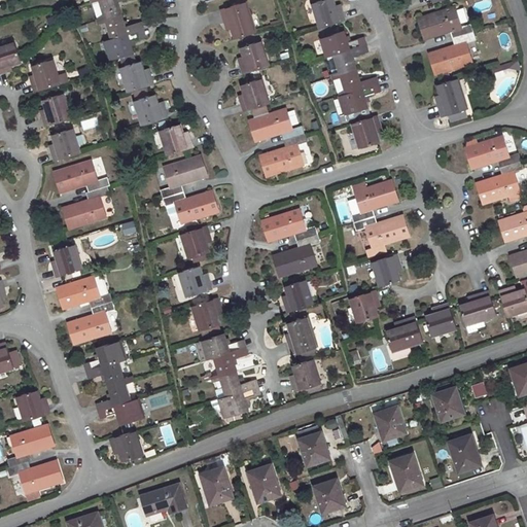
[(103,0),(99,1),(105,18),(97,21),(98,24),(121,16),(117,3),(128,0),(103,0)]
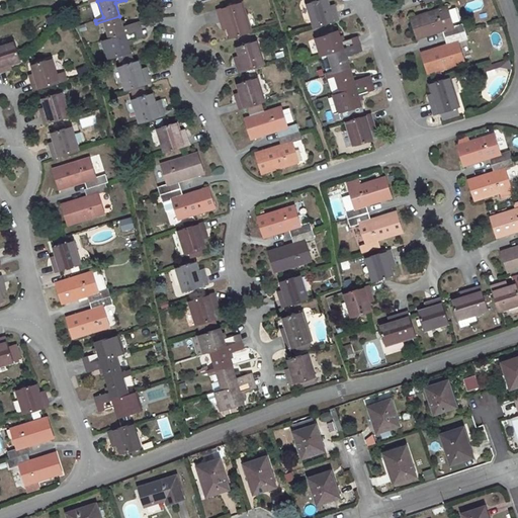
[(309,0),(311,4),(308,4),(315,28),(340,20),(337,9),(331,11),(329,7),(327,0),(309,0)]
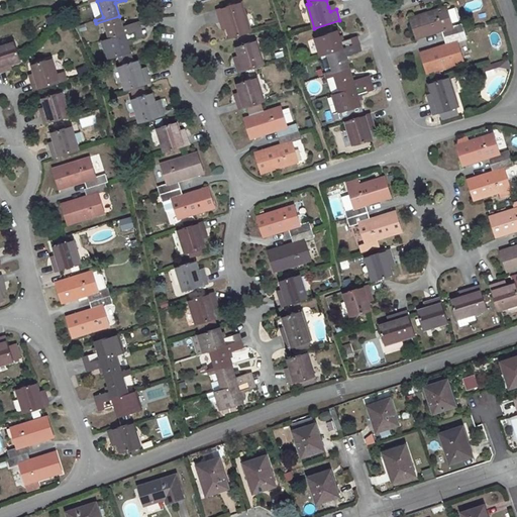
[(242,2),(216,10),(220,23),(225,22),(227,28),(230,37),(249,32),(244,15),(246,14),(242,2)]
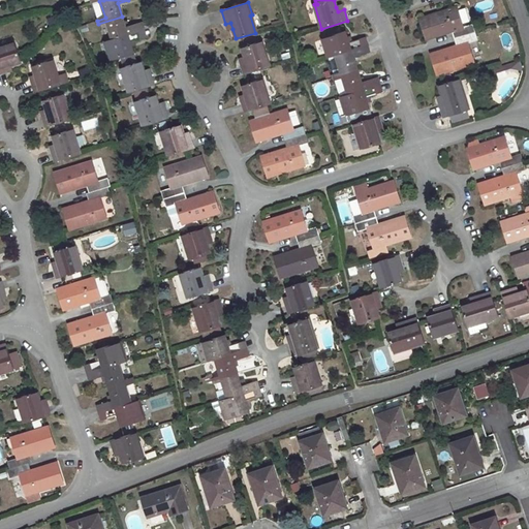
[(456,8),(419,19),(427,40),(445,34),(445,32),(448,30),(449,33),(453,32),(455,38),(472,33),(470,26),(462,29),(456,8)]
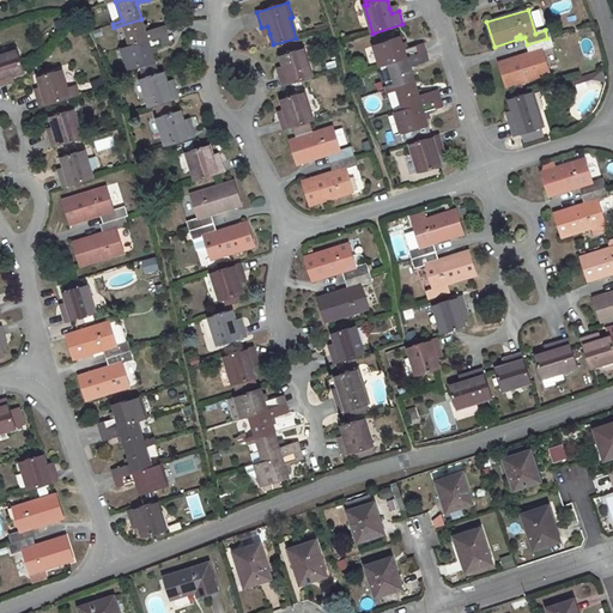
[(141,19),(114,28),(115,30),(123,28),(129,46),(162,36),(167,35),(164,28),(150,31),(146,32),(144,25),(141,19)]
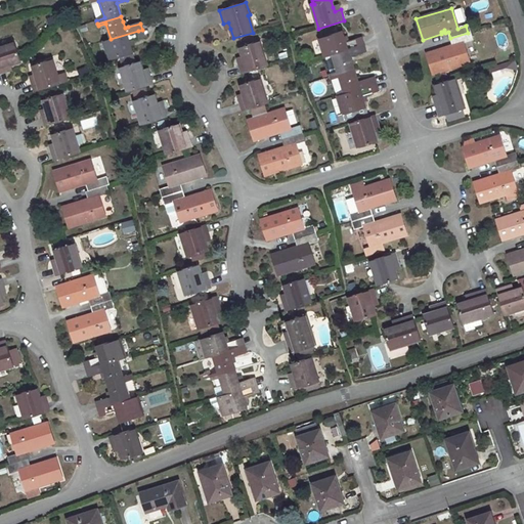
[(324,37),(319,39),(325,57),(332,55),(359,46),(357,40),(349,42),(345,43),(343,37),(342,32),(334,35),(333,30),(323,33),(324,37)]
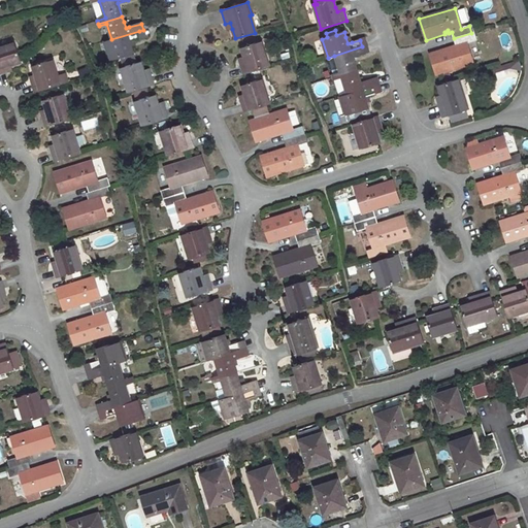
[(508,30),(498,32),(502,52),(513,48),(508,30)]
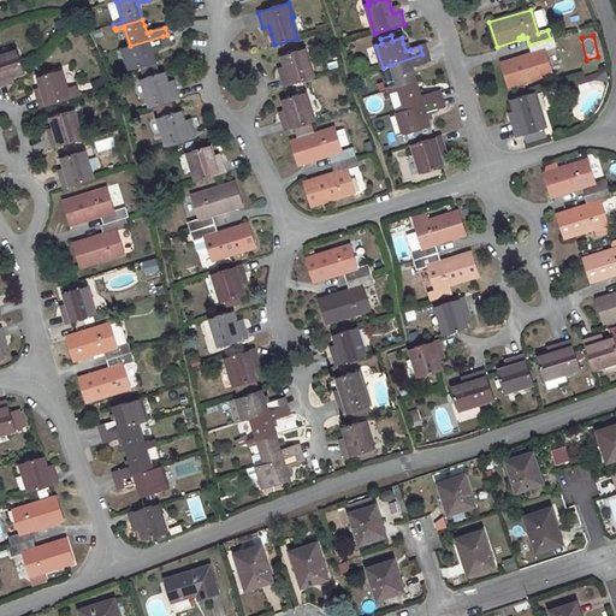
[(130,46),(123,48),(130,71),(157,63),(152,49),(166,46),(163,36),(130,46)]
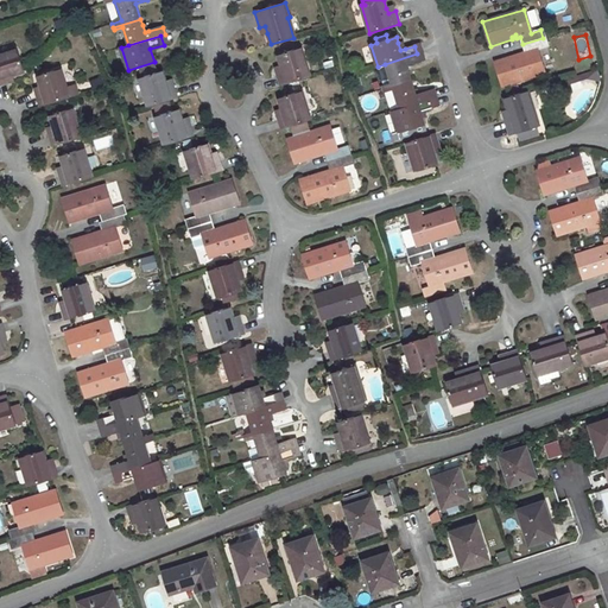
[(518,55),(495,62),(504,87),(544,74),(536,50),(546,46),(543,38),(523,44),(525,52),(521,54),(521,57),(518,58),(518,55)]
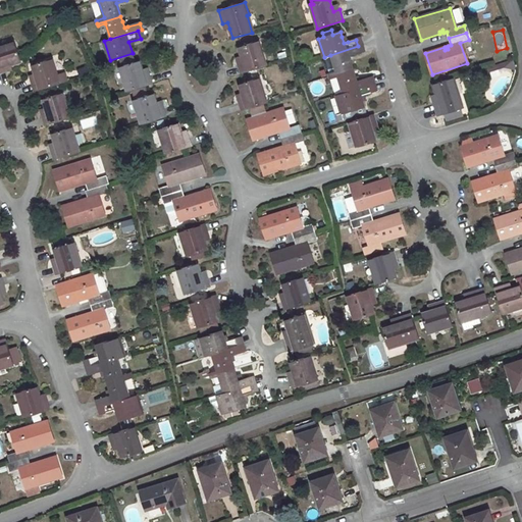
[(258,41),(239,48),(242,56),(243,60),(237,62),(239,65),(241,72),(262,66),(265,65),(258,41)]
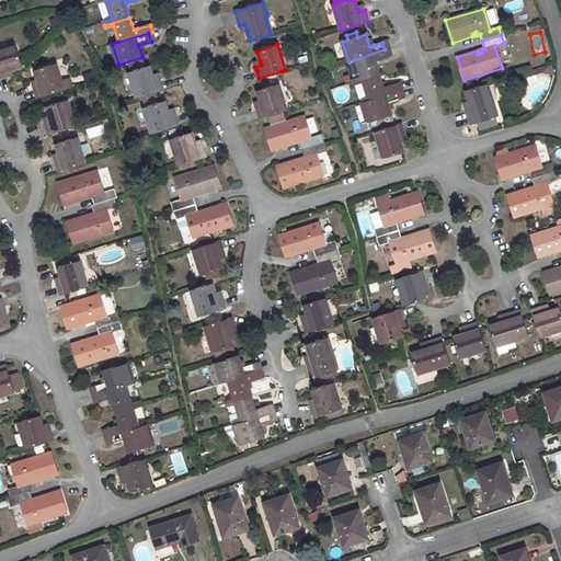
[(0,80),(8,78),(6,72),(12,70),(22,68),(15,46),(0,50),(0,80)]
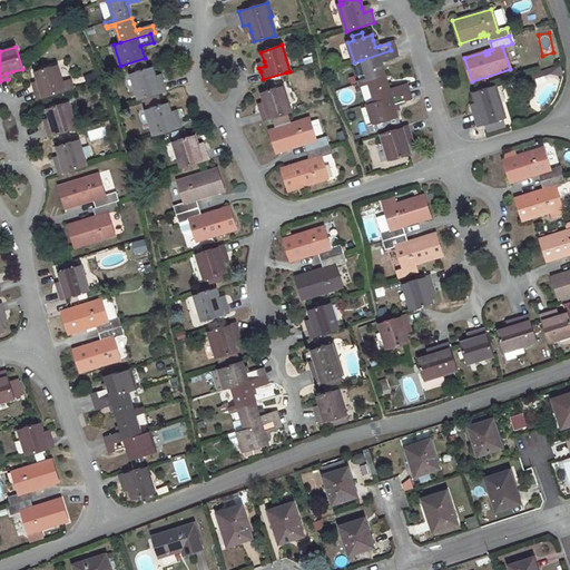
[(391,50),(361,60),(366,78),(359,80),(360,84),(384,76),(380,62),(397,57),(395,49),(391,50)]
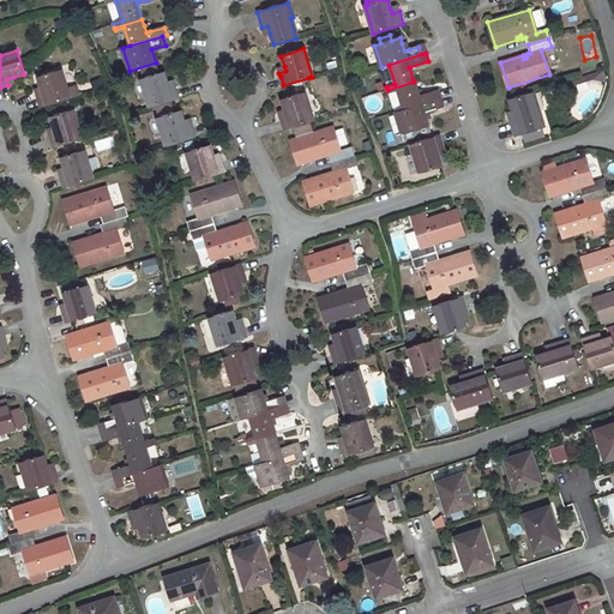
[(61,70),(37,77),(41,88),(42,92),(36,95),(40,107),(70,97),(61,70)]
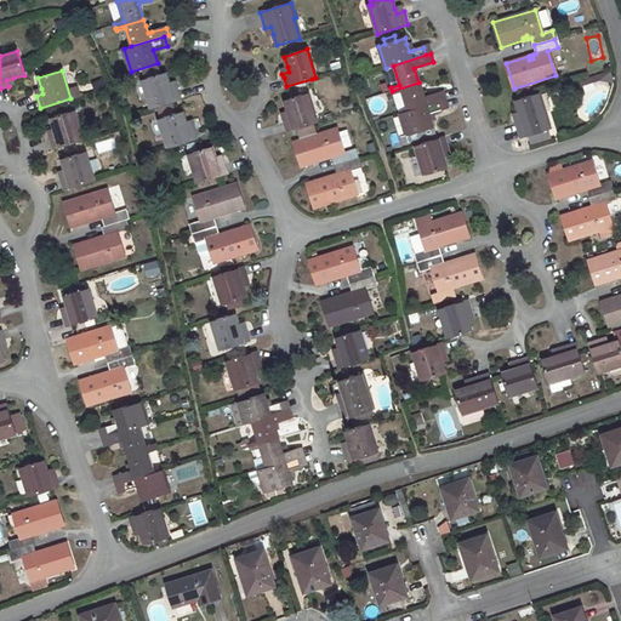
[(610,72),(599,75),(602,81),(614,84),(610,72)]
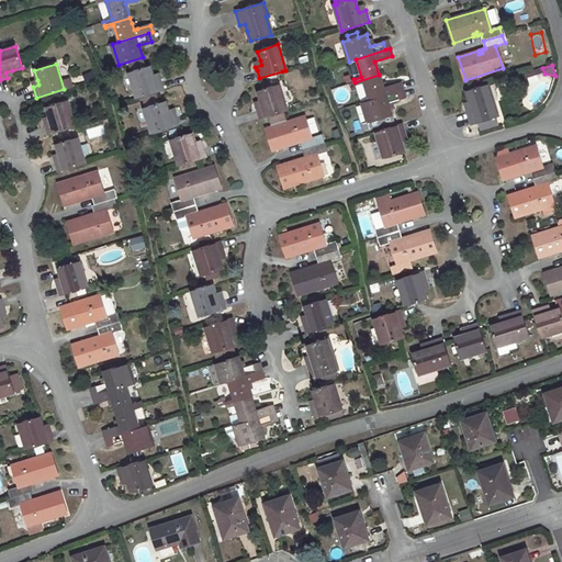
[(150,67),(128,74),(136,99),(164,91),(159,80),(155,81),(153,77),(150,67)]
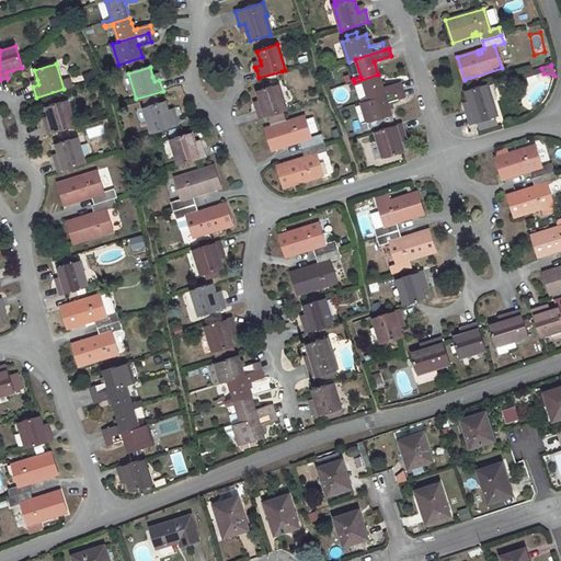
[(86,81),(96,77),(94,70),(82,75),(86,81)]
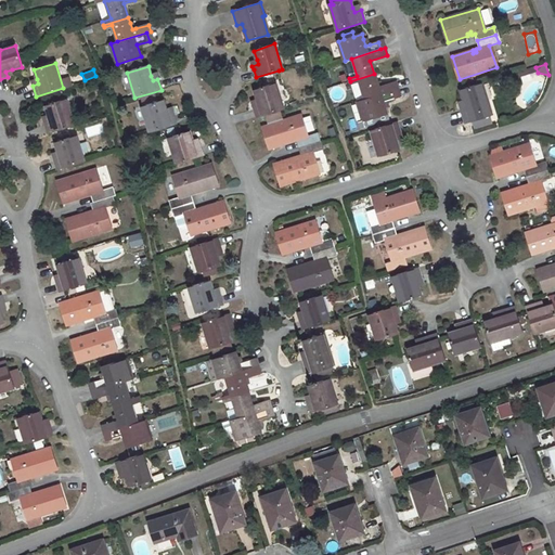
[(374,74),(350,81),(351,85),(358,81),(364,99),(392,90),(397,89),(395,81),(382,86),(378,87),(376,81),(374,74)]
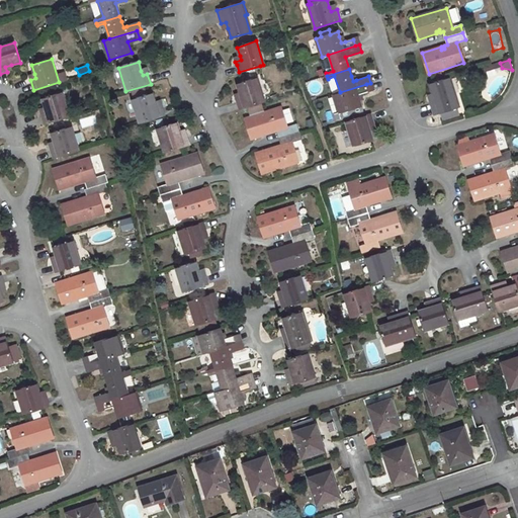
[(257,78),(238,84),(240,92),(242,97),(236,98),(237,101),(239,109),(264,101),(257,78)]
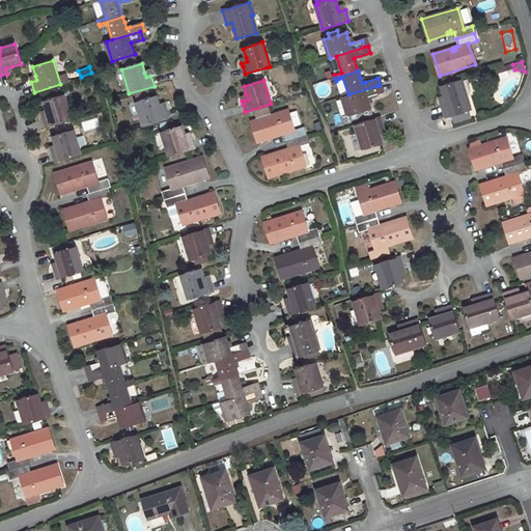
[(446,102),(441,103),(442,105),(445,118),(452,116),(454,123),(472,117),(470,110),(472,110),(468,96),(467,98),(462,80),(442,86),(445,96),(446,102)]
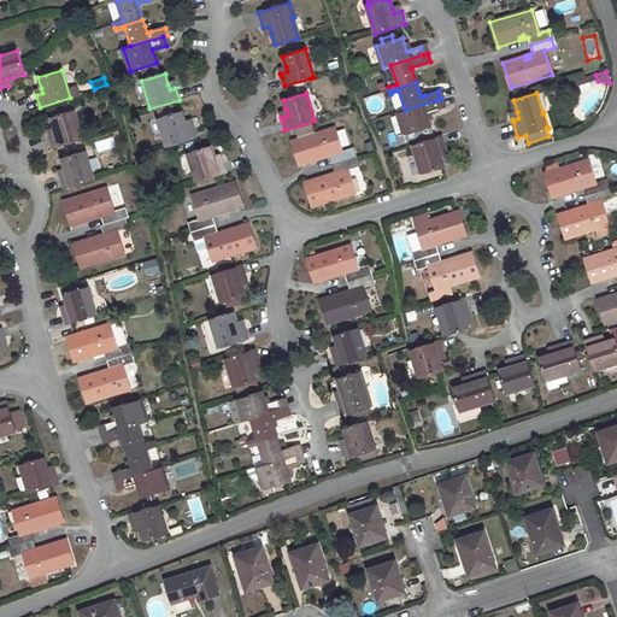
[(423,133),(422,129),(429,127),(430,127),(425,113),(439,110),(436,100),(405,110),(395,113),(404,135),(406,134),(409,140),(424,135),(423,133)]
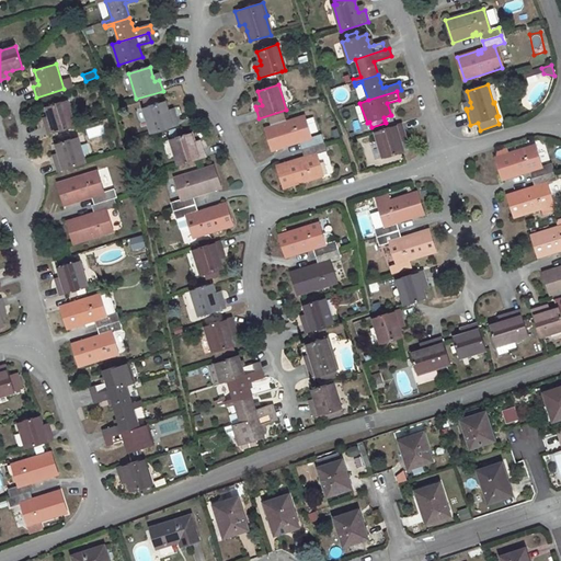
[(67,100),(46,106),(49,116),(50,121),(45,122),(48,134),(76,126),(67,100)]
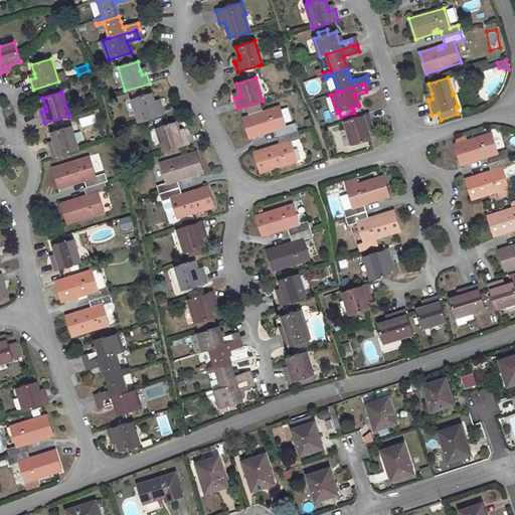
[(151,94),(132,100),(139,123),(164,115),(161,105),(155,107),(154,103),(151,94)]
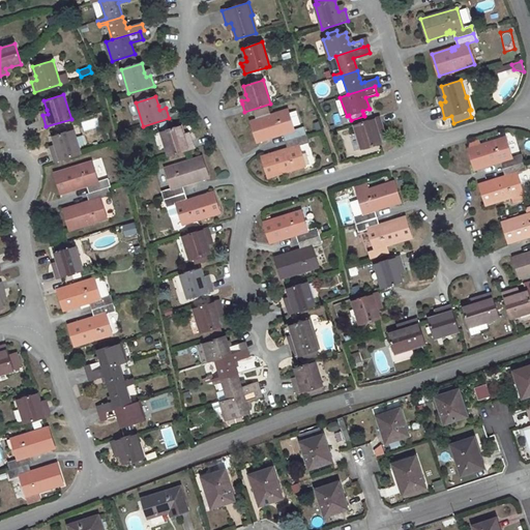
[(276,136),(275,134),(280,133),(281,135),(284,134),(286,141),(304,136),(302,128),(293,130),(286,110),(273,114),(271,106),(254,111),(257,119),(251,121),(257,142),(276,136)]
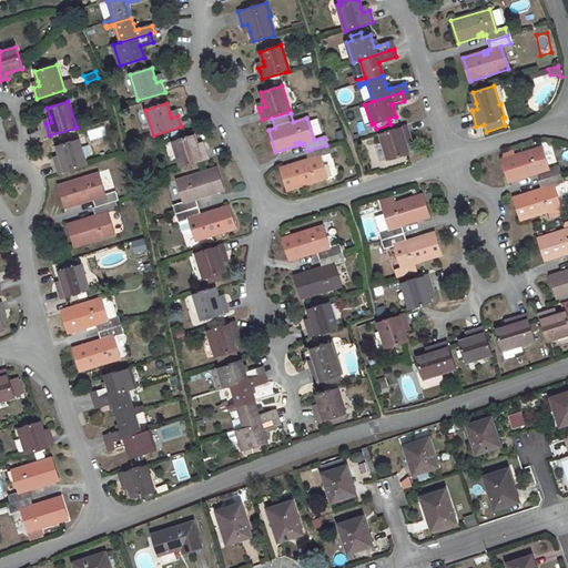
[(311,120),(314,133),(321,132),(317,118),(311,120)]
